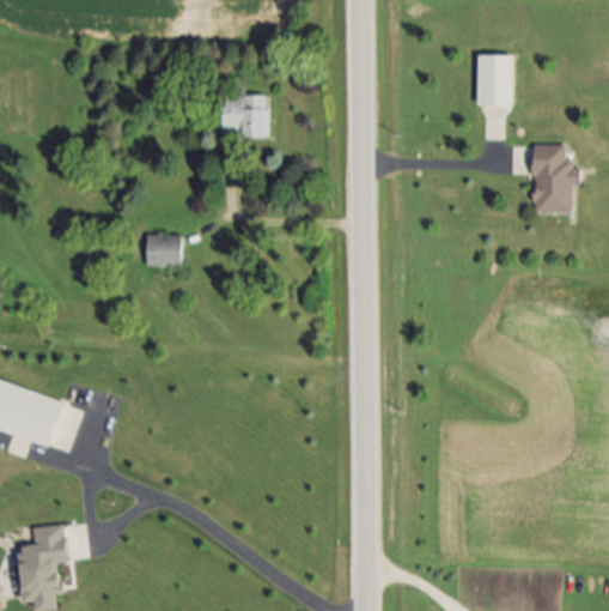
[(512,104),(477,104),(477,54),(512,54),(512,104)]
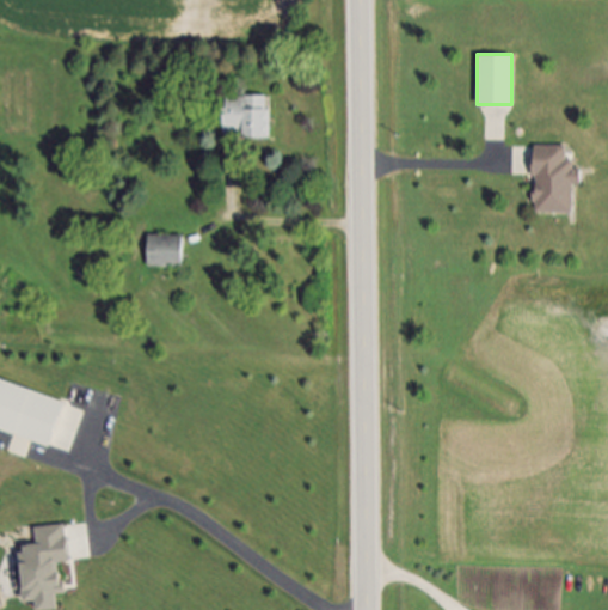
[(241,139),(241,133),(222,133),(222,95),(268,96),(266,139),(241,139)]
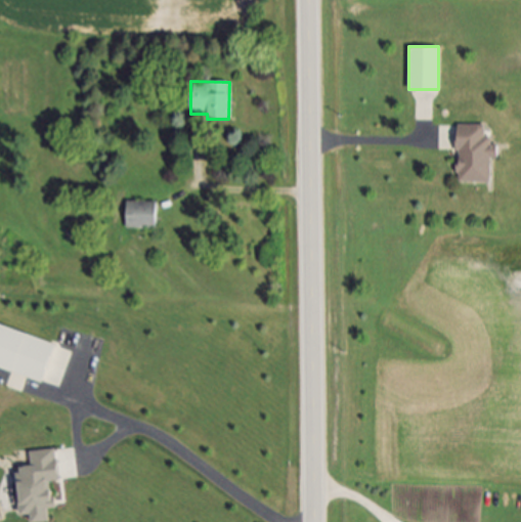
[(492,134),(492,181),(456,181),(456,124),(484,124),(484,134),(492,134)]
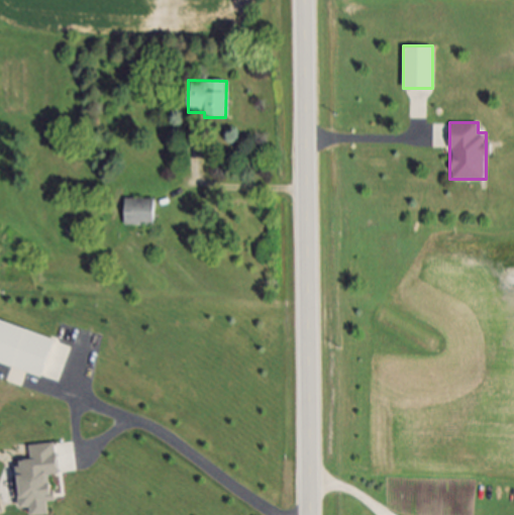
[(122,224),(122,198),(152,198),(152,224),(122,224)]
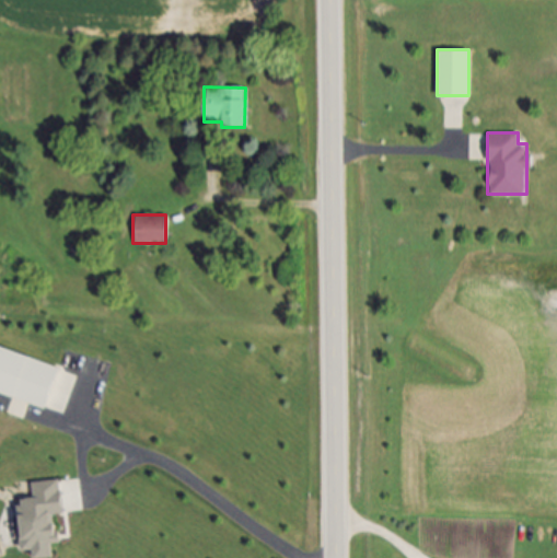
[(45,407),(0,392),(0,348),(69,371),(62,391),(51,387),(45,407)]
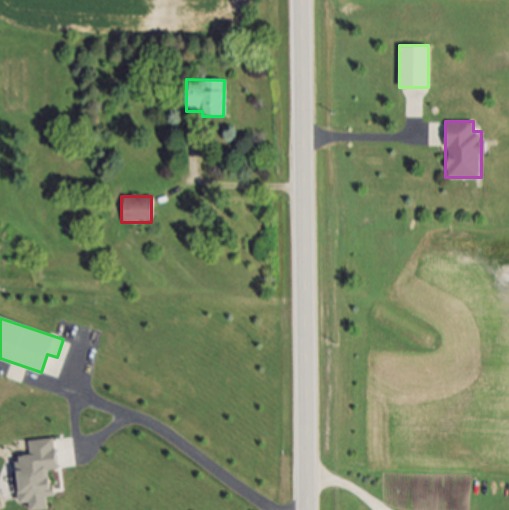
[(18,504),(16,456),(28,455),(27,440),(56,439),(57,469),(53,469),(54,497),(47,497),(47,508),(27,509),(27,504),(18,504)]
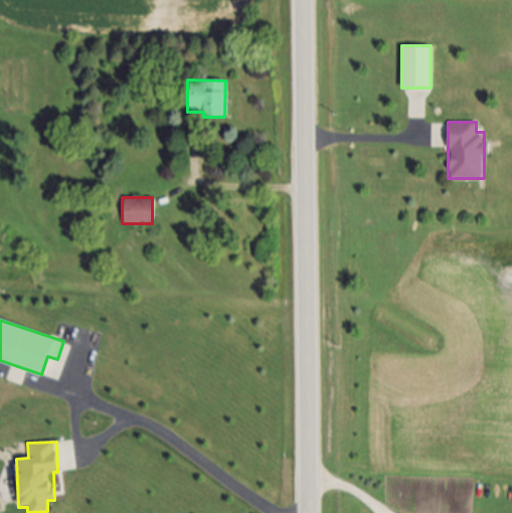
All buildings are outlined.
